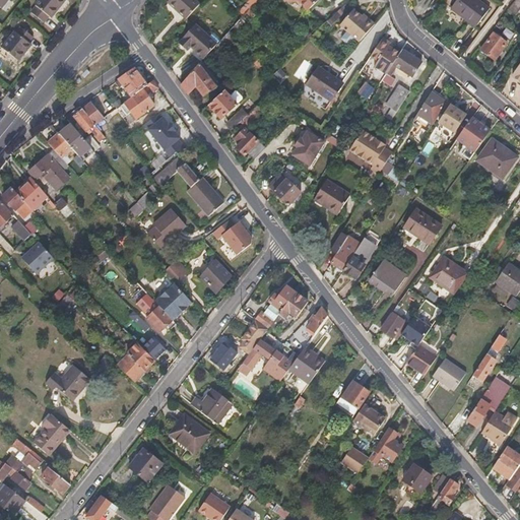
[(66,0),(65,0),(40,0),(36,6),(37,7),(31,14),(43,23),(49,17),(51,19),(66,0)]
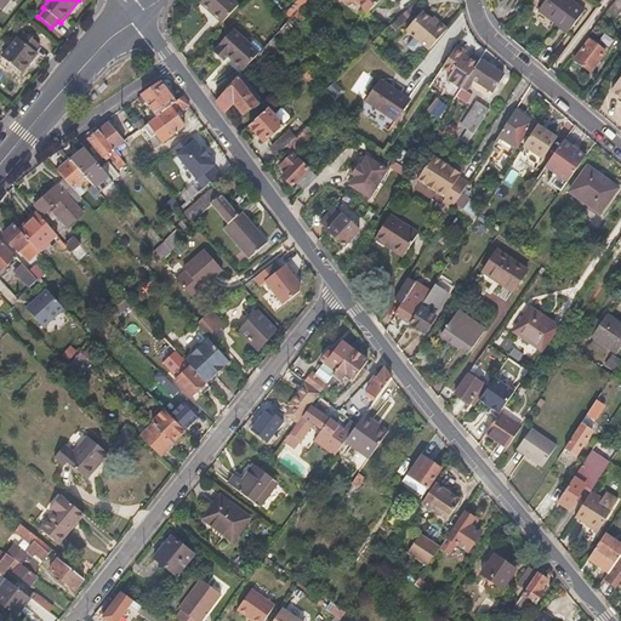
[(238,7),(231,0),(203,0),(200,5),(222,24),(238,7)]
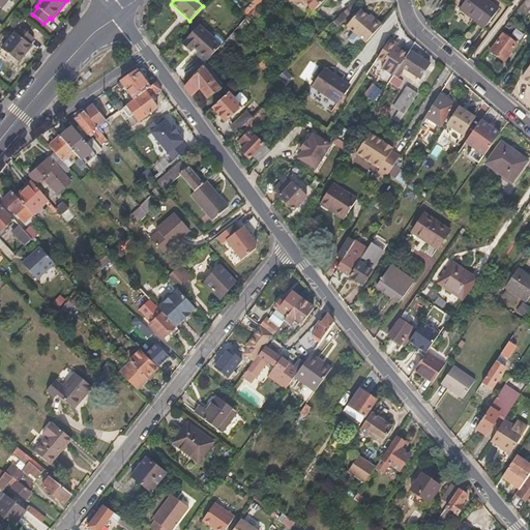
[(216,65),(275,0),(274,0),(263,0),(247,18),(227,40),(223,46),(210,59),(216,65)]
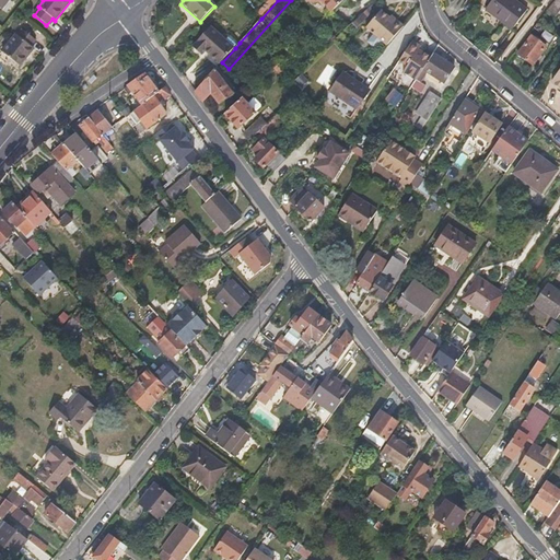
[(261,19),(278,0),(270,0),(258,15),(261,19)]
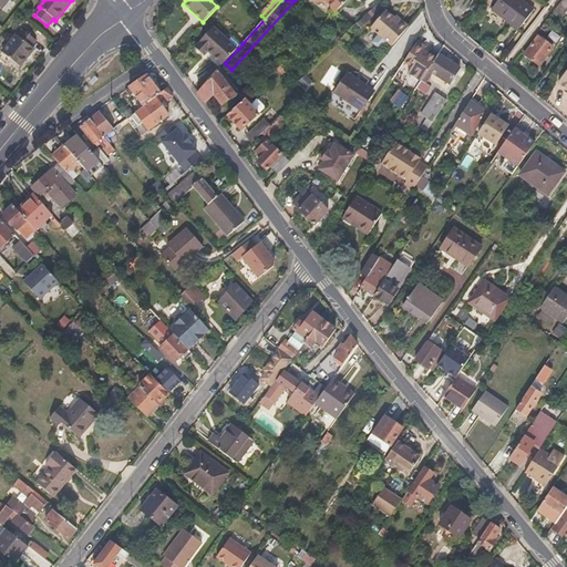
[(347,0),(327,0),(338,10),(347,0)]
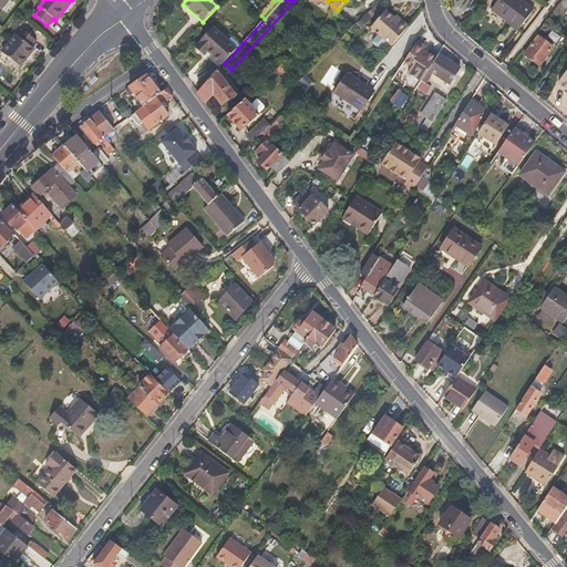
[(518,31),(533,11),(518,0),(498,0),(491,10),(518,31)]
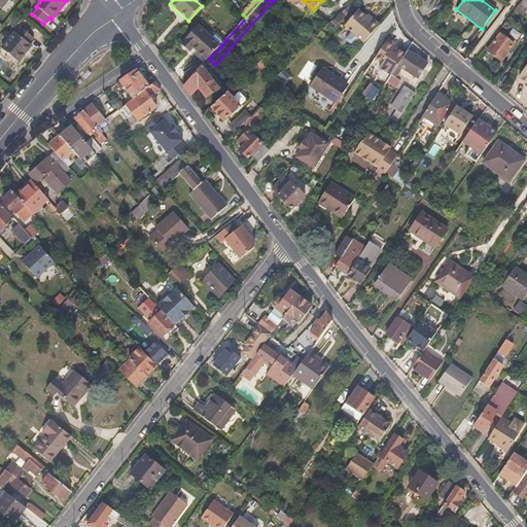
[(526,0),(522,0),(515,11),(523,16),(526,10),(526,0)]
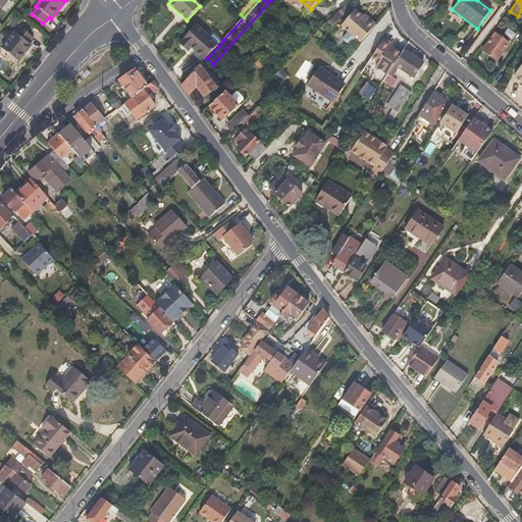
[(361,43),(377,24),(370,18),(368,20),(363,16),(356,9),(342,25),(348,32),(356,39),(361,43)]
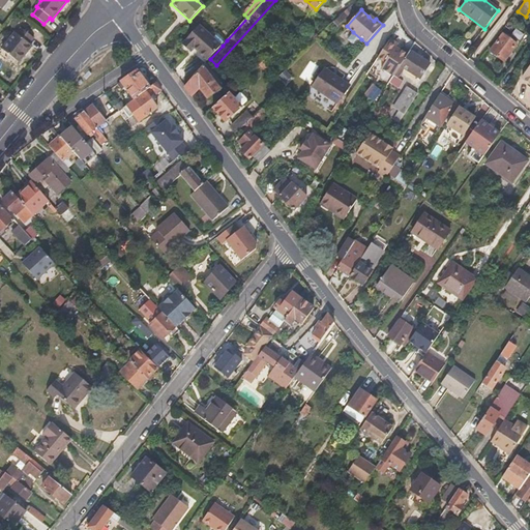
[(509,31),(513,25),(509,22),(505,28),(509,31)]
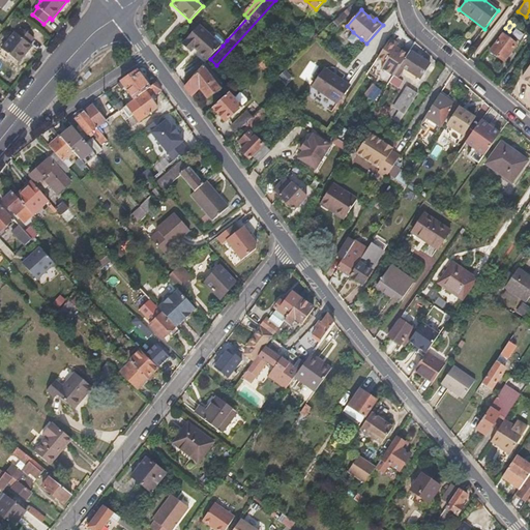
[(213,37),(200,26),(182,45),(192,53),(195,50),(208,61),(210,59),(223,46),(213,37)]
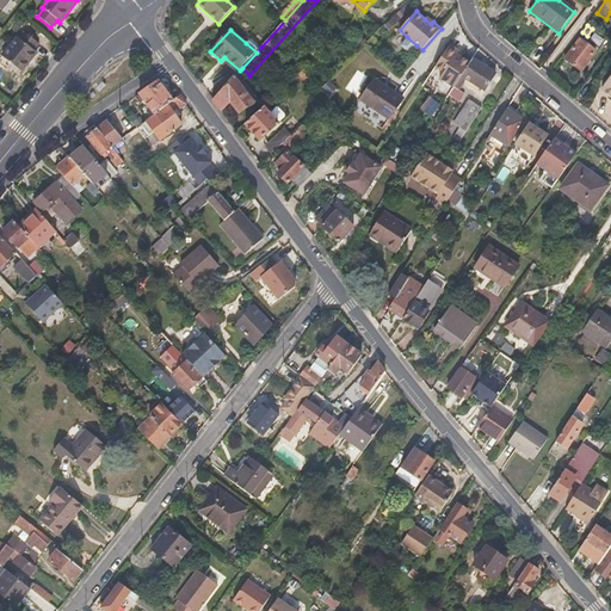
[(39,45),(31,38),(24,32),(19,38),(18,37),(1,57),(22,74),(37,54),(34,51),(39,45)]
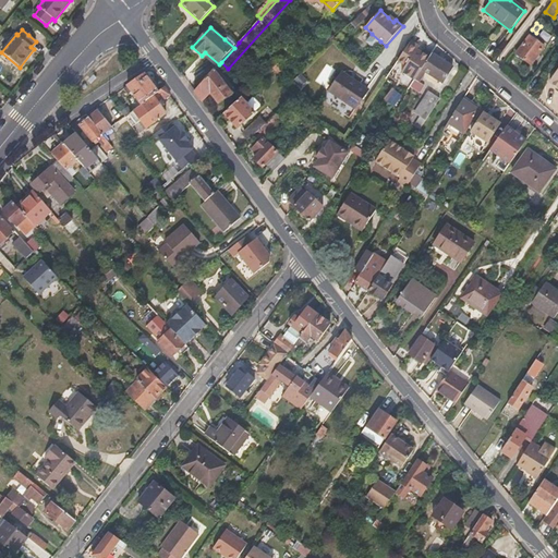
[(229,34),(225,39),(234,48),(239,43),(229,34)]
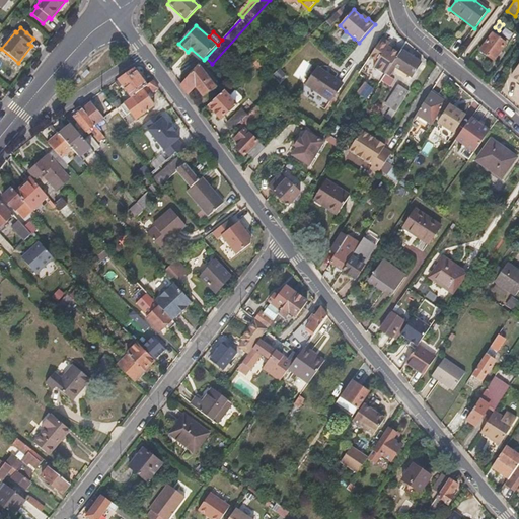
[(354,39),(346,31),(339,39),(347,46),(354,39)]
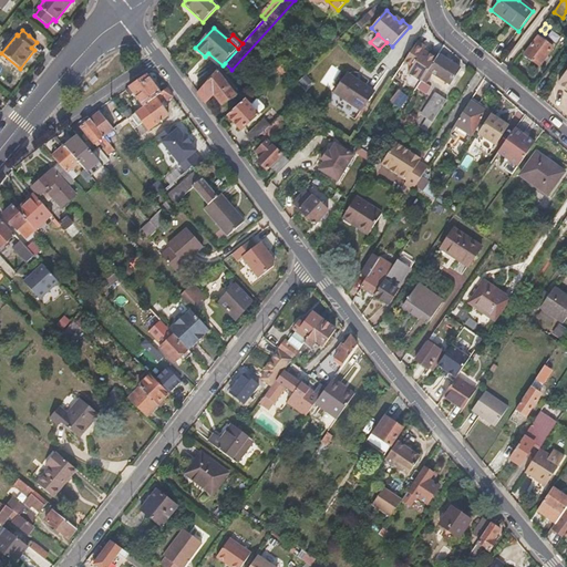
[(538,66),(552,50),(537,39),(524,55),(538,66)]
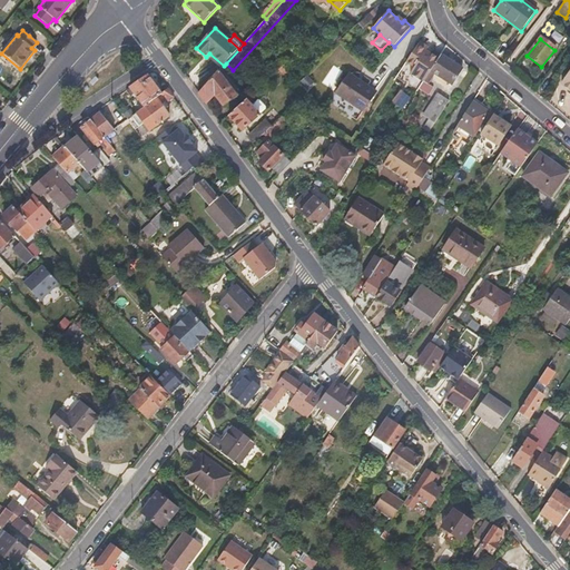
[(421,85),(438,59),(426,51),(429,48),(420,42),(406,62),(415,69),(410,76),(421,85)]
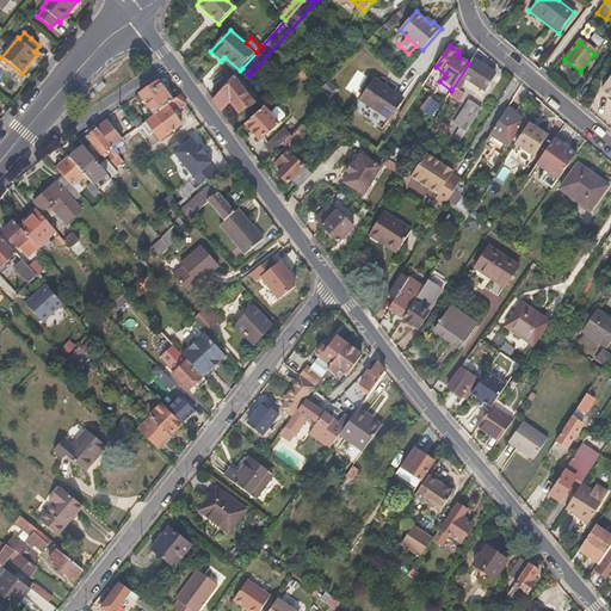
[(482,91),(494,74),(473,59),(469,63),(451,91),(450,94),(458,100),(464,93),(458,90),(466,80),(482,91)]
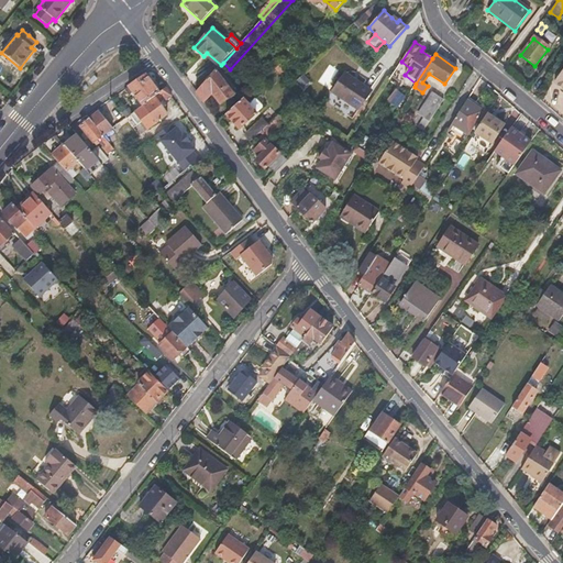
[(286,72),(280,65),(275,69),(282,75),(286,72)]
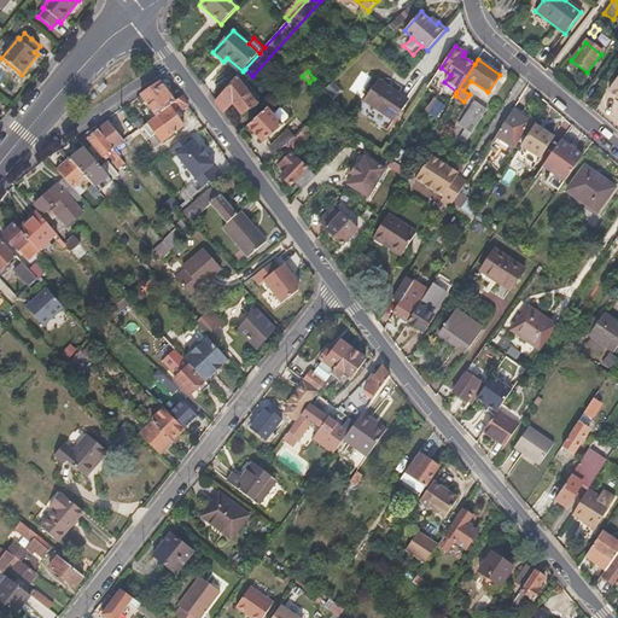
[(255,103),(235,79),(216,100),(215,101),(223,114),(234,104),(243,114),(255,103)]
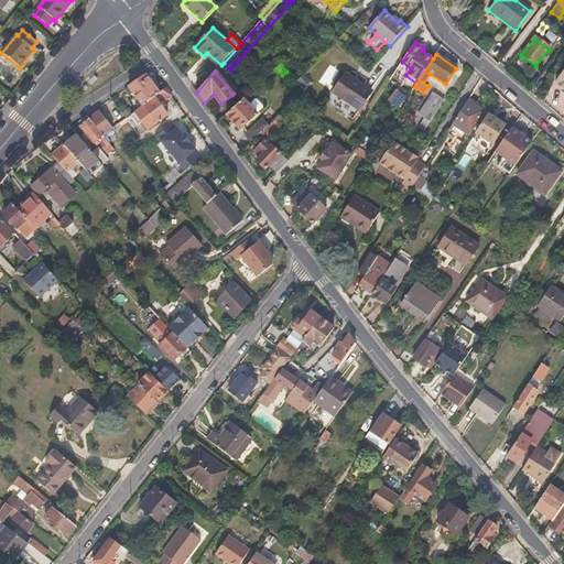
[(160,93),(147,75),(129,88),(142,106),(160,93)]
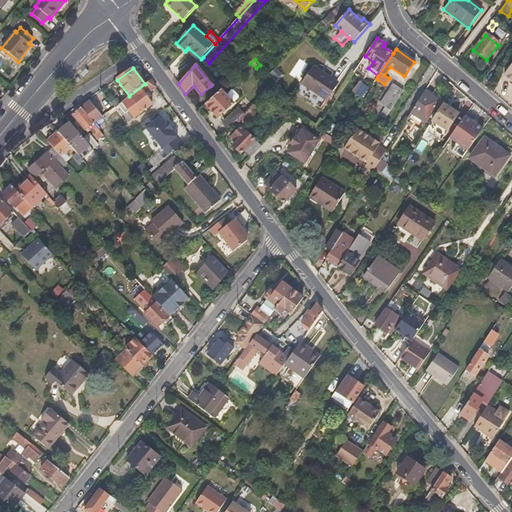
[(325,76),(314,68),(312,70),(302,84),(325,102),(338,86),(325,76)]
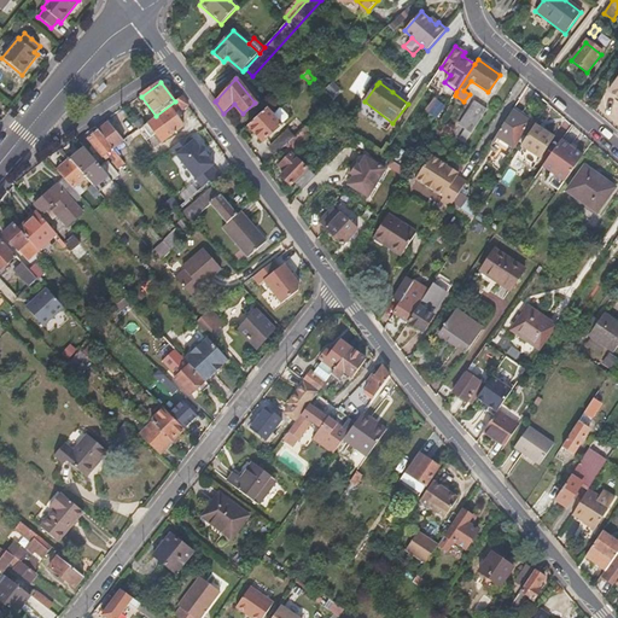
[(184,127),(175,116),(187,105),(181,97),(175,101),(156,116),(141,127),(150,139),(156,135),(162,143),(184,127)]
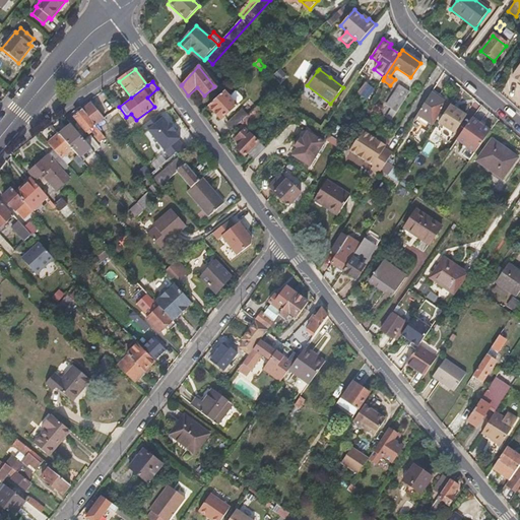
[(367,101),(376,90),(365,82),(356,92),(367,101)]
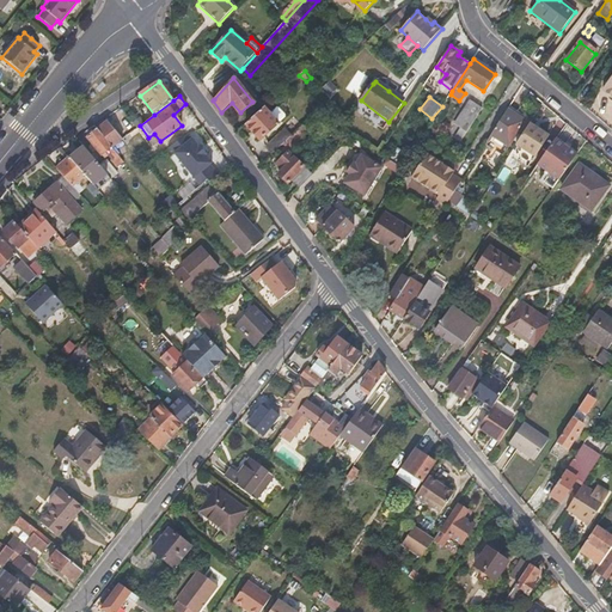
[(461,144),(464,139),(483,110),(469,101),(453,123),(463,129),(456,140),(461,144)]
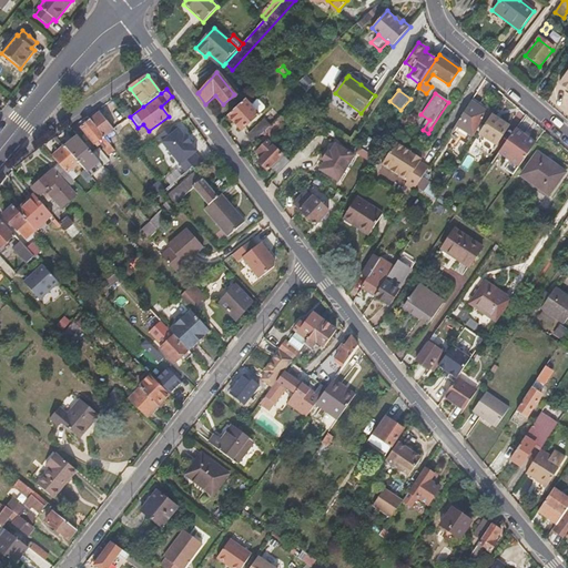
[(243,131),(260,114),(252,107),(245,100),(229,115),(243,131)]
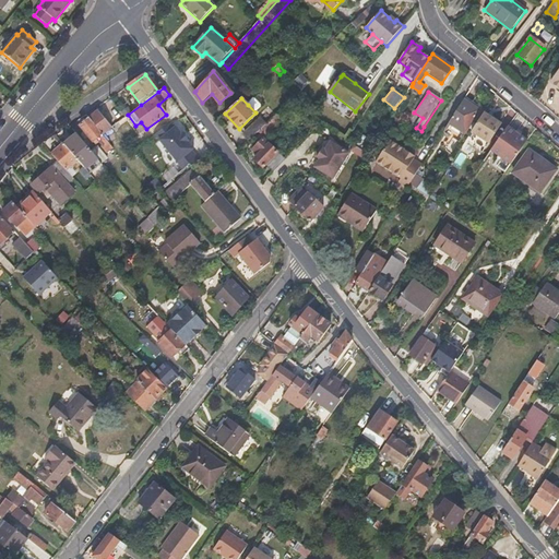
[(262,107),(262,104),(256,98),(253,98),(248,105),(256,113),(262,107)]
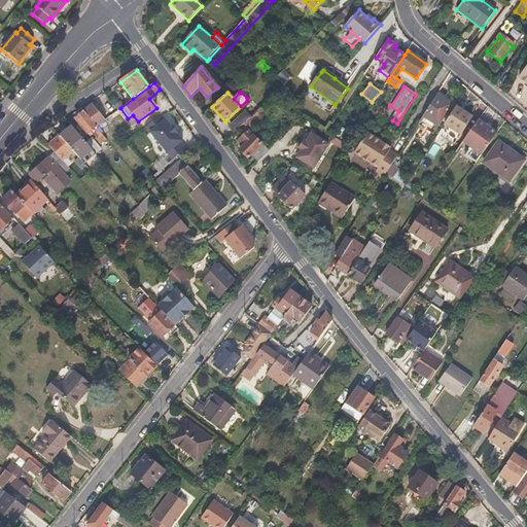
[(437,126),(452,105),(436,95),(423,116),(437,126)]
